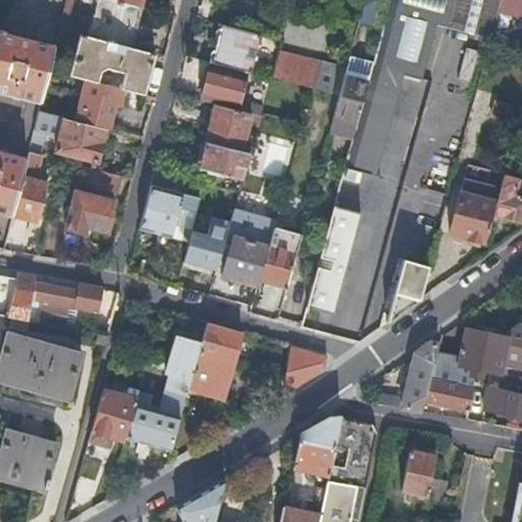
[(60,31),(70,33),(78,1),(92,4),(93,0),(68,0),(68,4),(60,31)]
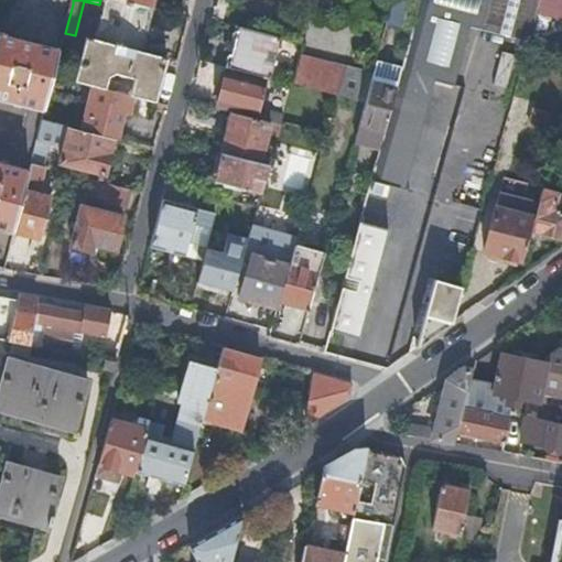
[(96,40),(141,52),(146,35),(153,36),(155,26),(148,24),(153,7),(128,0),(106,0),(101,20),(99,29),(96,40)]
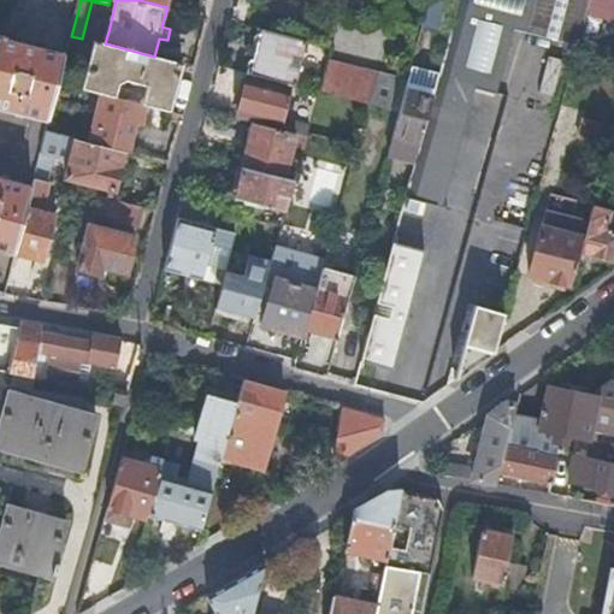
[(448,0),(430,0),(424,24),(441,29),(448,0)]
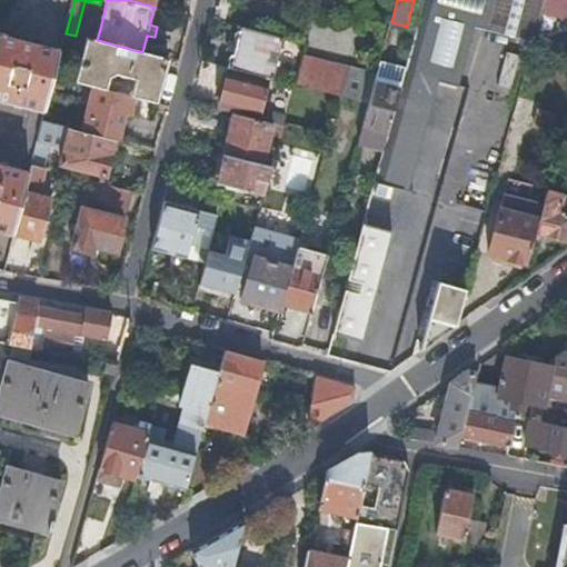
[(425,0),(407,68),(406,71),(439,80),(459,86),(475,26),(486,29),(507,35),(534,42),(543,9),(545,0),(425,0)]
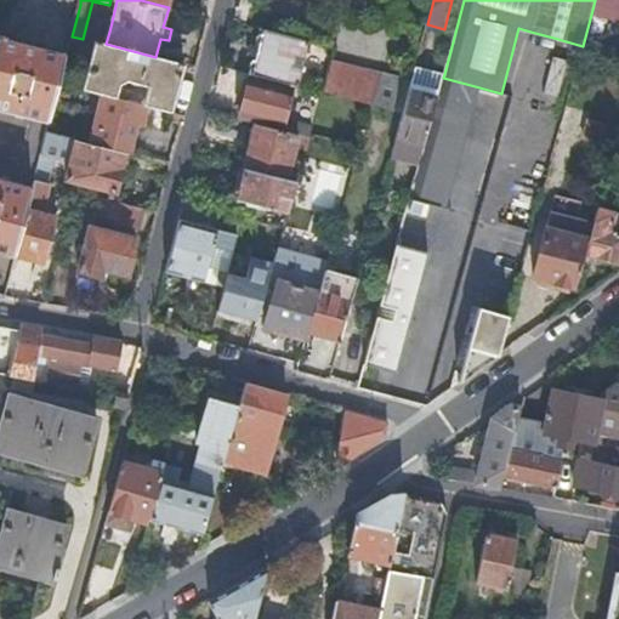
[(618,17),(592,10),(583,46),(618,56),(618,17)]
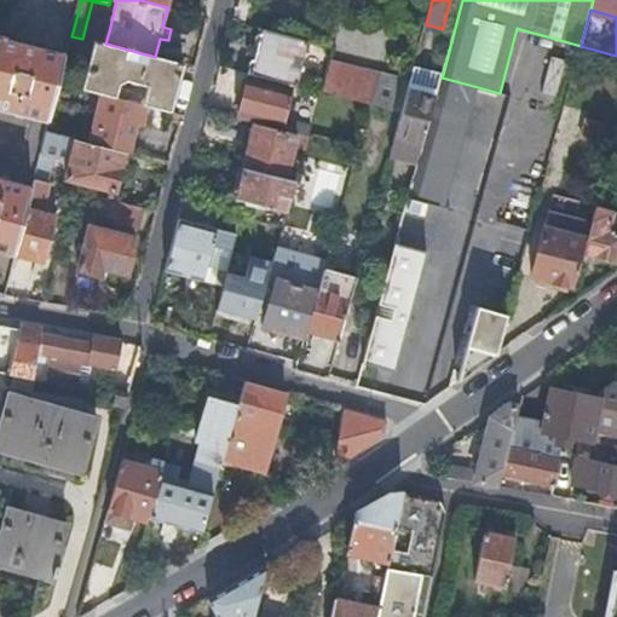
[(263,28),(252,73),(299,85),(310,40),(263,28)]
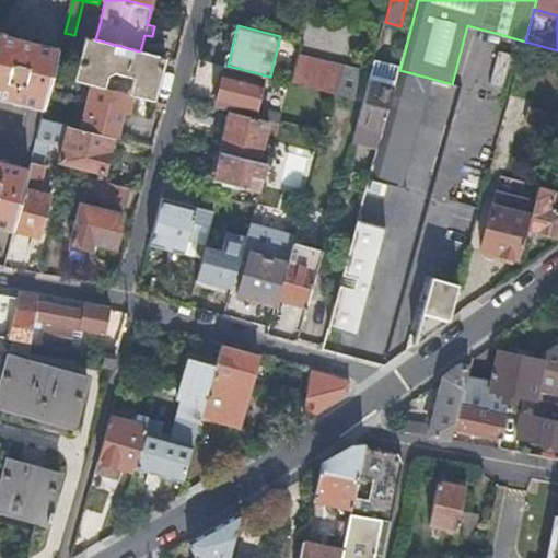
[(54,76),(60,49),(6,35),(7,32),(0,31),(0,96),(46,108),(54,76)]
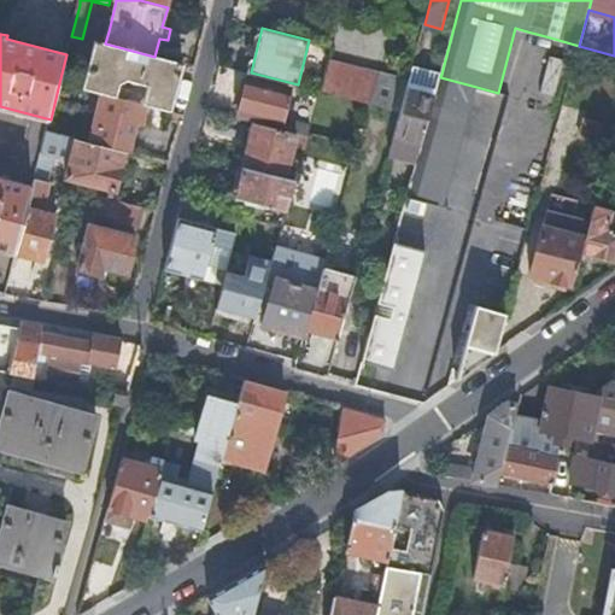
[(148,105),(170,110),(183,64),(154,57),(105,44),(95,42),(83,89),(104,94),(113,97),(117,97),(119,85),(127,80),(148,86),(144,104),(148,105)]
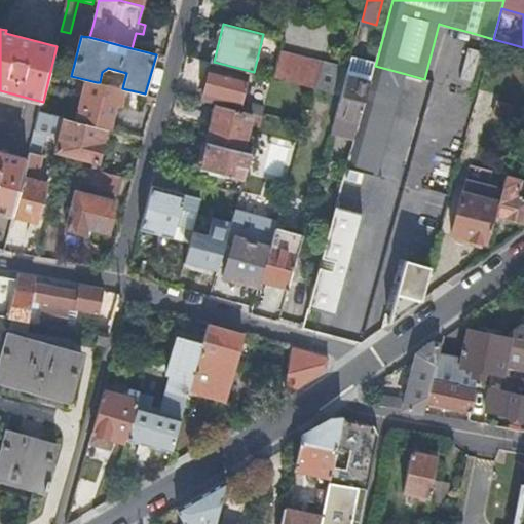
[(275,37),(264,75),(275,78),(283,52),(287,40),(275,37)]
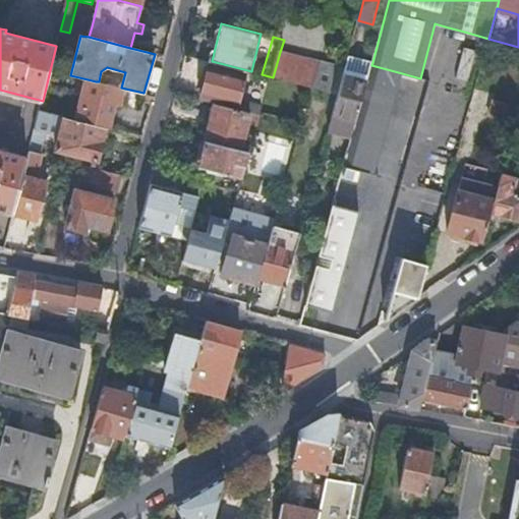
[(273,77),(313,88),(338,95),(346,68),(280,52),(273,77)]
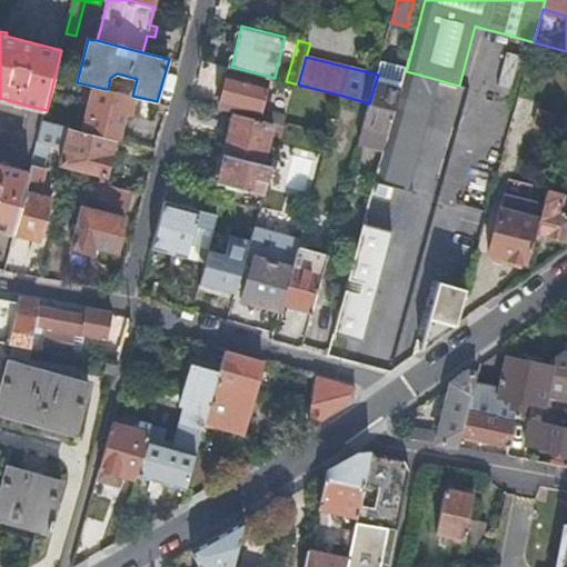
[(378,75),(369,103),(359,142),(385,149),(406,71),(407,68),(381,61),(378,75)]
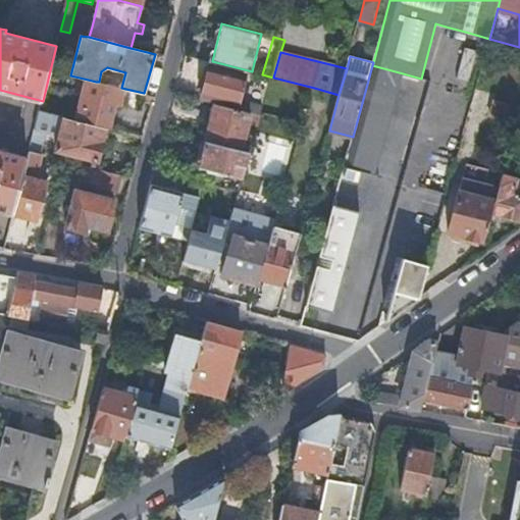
[(211,65),(203,97),(238,106),(247,74),(211,65)]
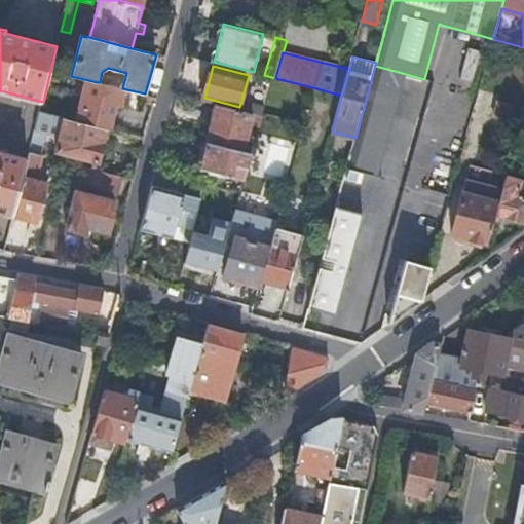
[(375,66),(356,138),(347,166),(378,176),(406,74),(375,66)]
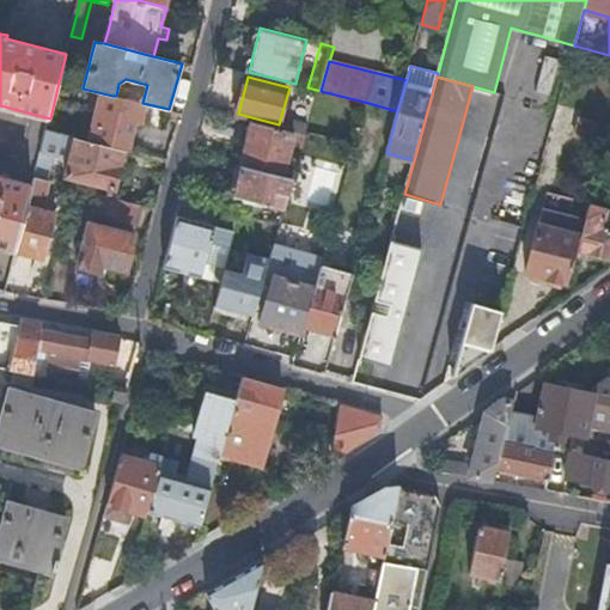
[(101,144),(128,151),(136,117),(144,119),(147,104),(142,103),(116,96),(113,96),(103,93),(91,141),(101,144)]
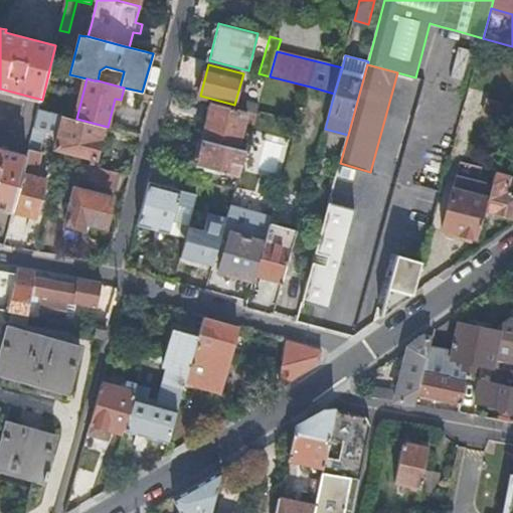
[(238,147),(248,111),(214,103),(204,139),(238,147)]
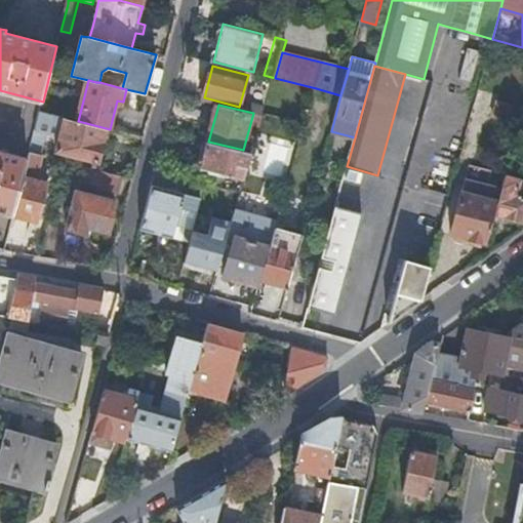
[(51,115),(40,112),(30,152),(41,155),(51,115)]
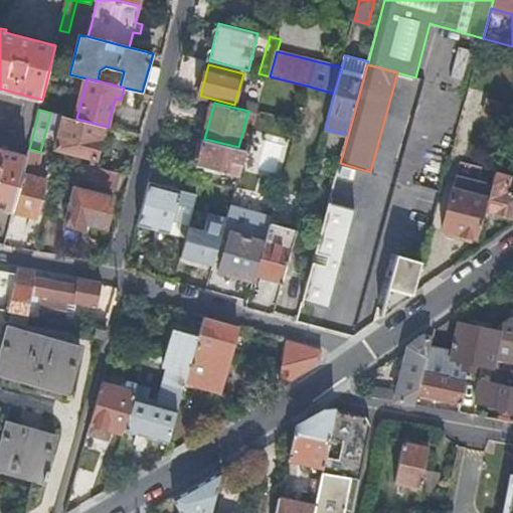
[(56,150),(98,160),(106,128),(64,119),(56,150)]
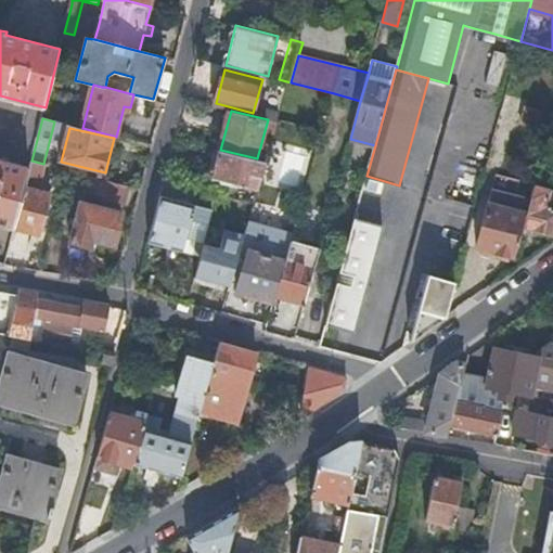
[(267,162),(257,158),(220,150),(218,158),(213,157),(208,175),(214,176),(213,177),(259,189),(267,162)]
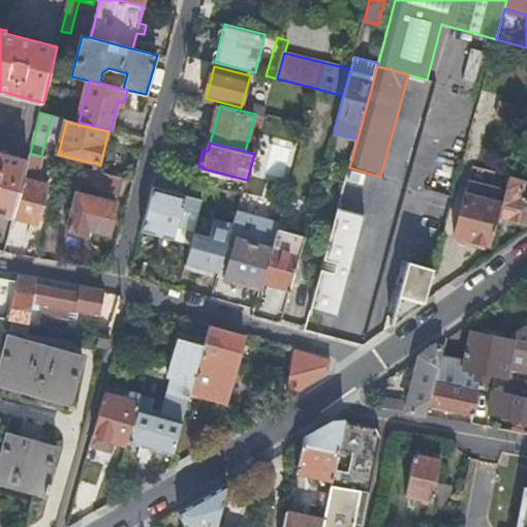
[(0,212),(14,216),(29,160),(0,152),(0,212)]
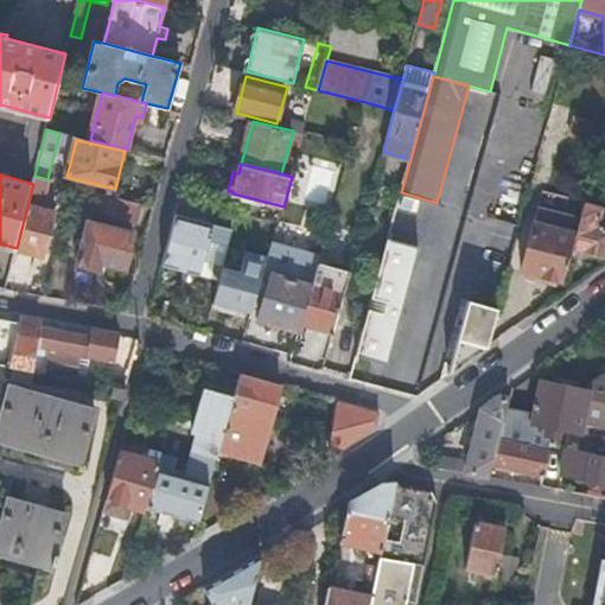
[(51,180),(48,179),(34,176),(33,184),(17,248),(46,255),(58,212),(44,209),(51,180)]
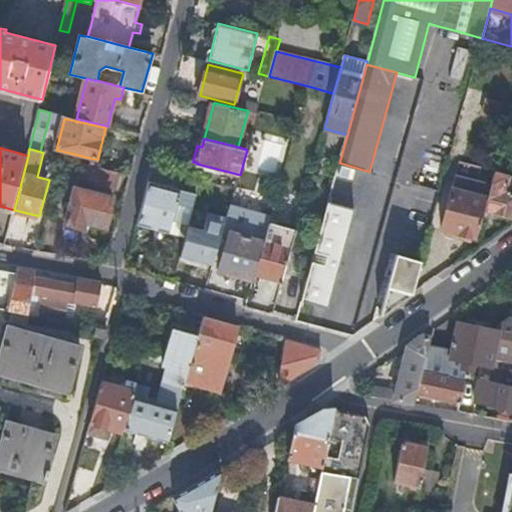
[(116,188),(120,173),(79,162),(76,177),(97,182),(97,183),(116,188)]
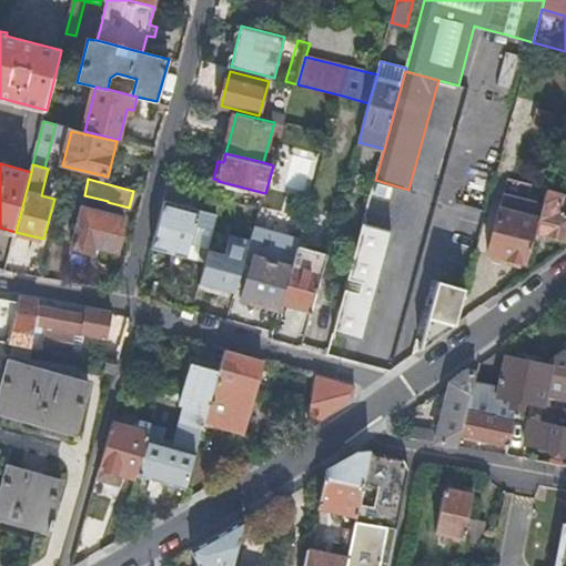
[(563,194),(547,190),(544,203),(543,206),(536,231),(565,239),(565,213),(558,211),(563,194)]
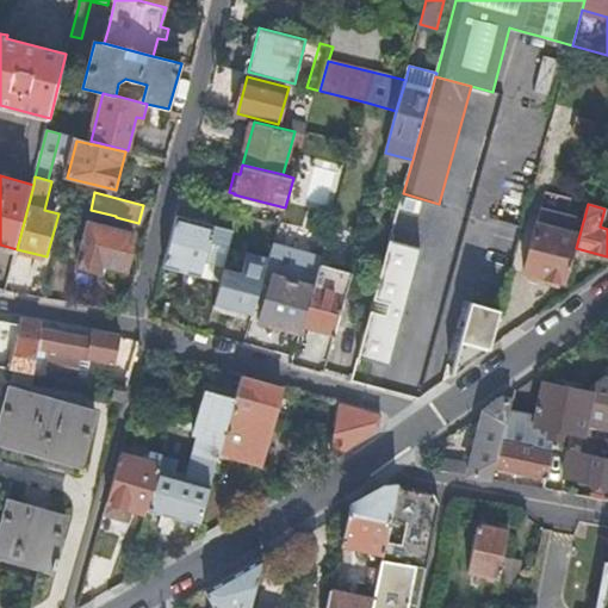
[(562,279),(568,281),(576,248),(583,222),(584,218),(543,206),(541,210),(526,271),(547,275),(546,281),(560,286),(562,279)]
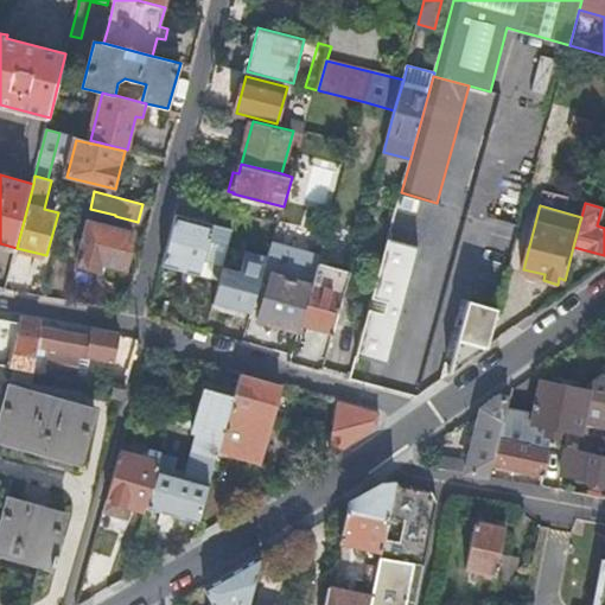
[(229,229),(178,215),(165,266),(216,278),(229,229)]
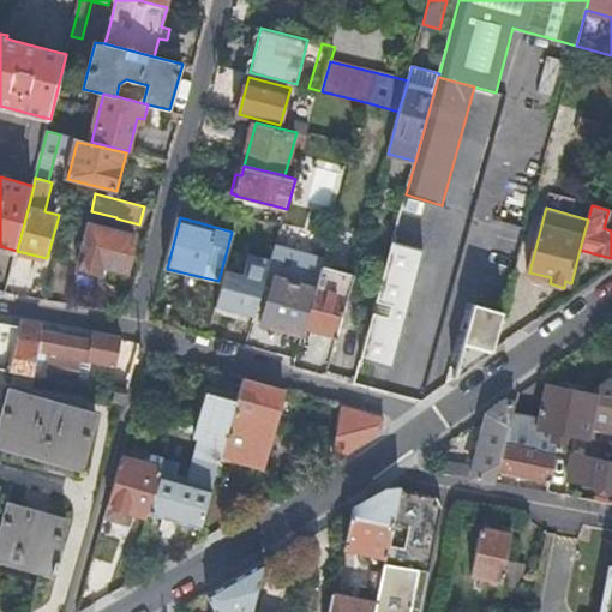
[(79,269),(101,274),(103,265),(129,271),(137,237),(90,226),(79,269)]
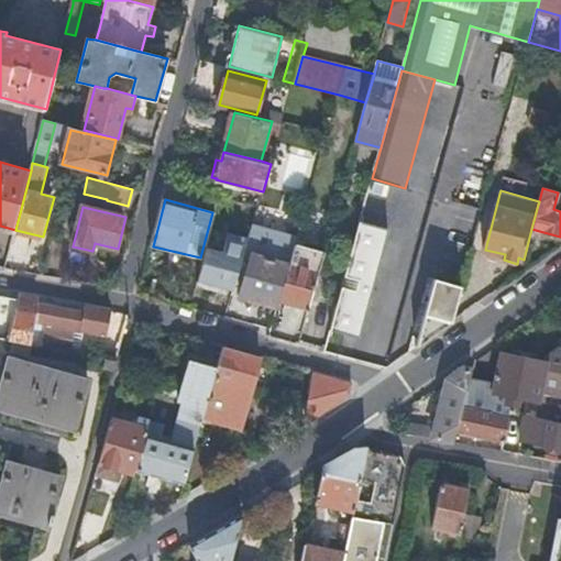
[(388,229),(360,221),(330,328),(359,337),(388,229)]
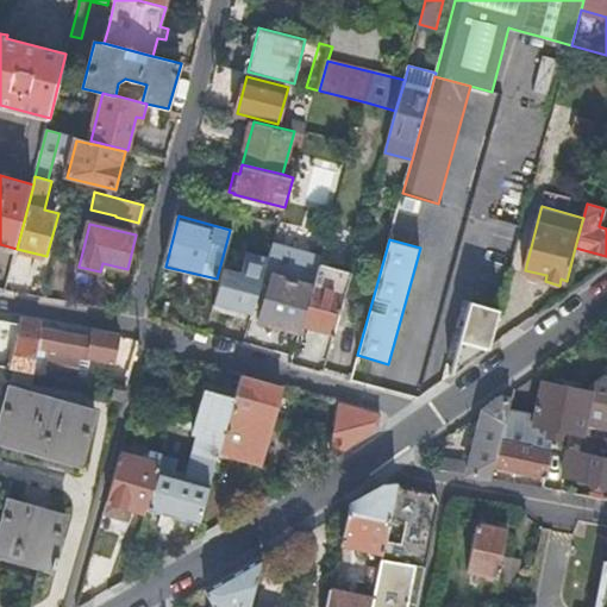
[(302,325),(314,286),(318,271),(323,256),(274,243),(263,277),(258,296),(267,299),(261,321),(301,332),(302,325)]
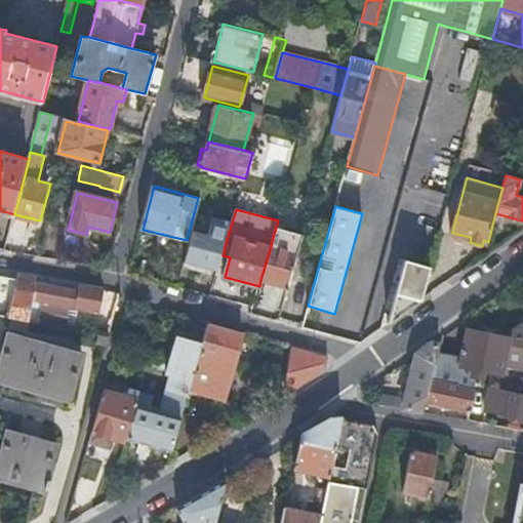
[(294,218),(288,238),(302,242),(307,223),(294,218)]
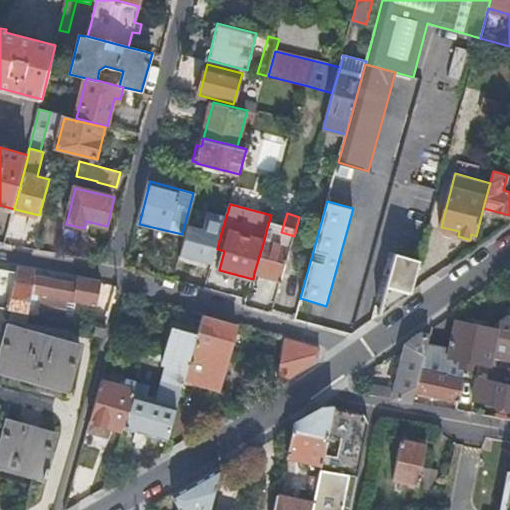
[(217,249),(221,233),(189,224),(180,255),(212,264),(217,249)]
